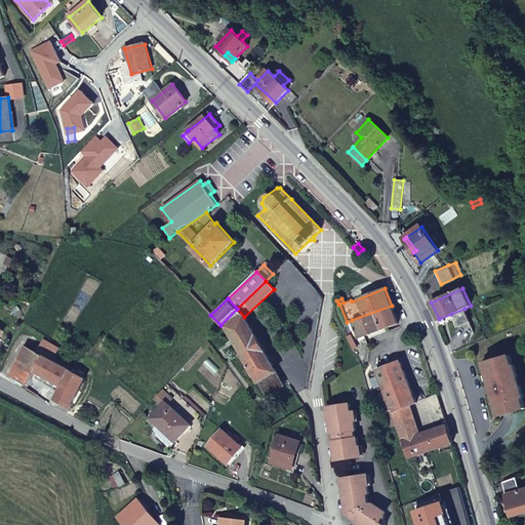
[(392,306),(352,320),(356,329),(359,337),(364,335),(398,323),(392,306)]
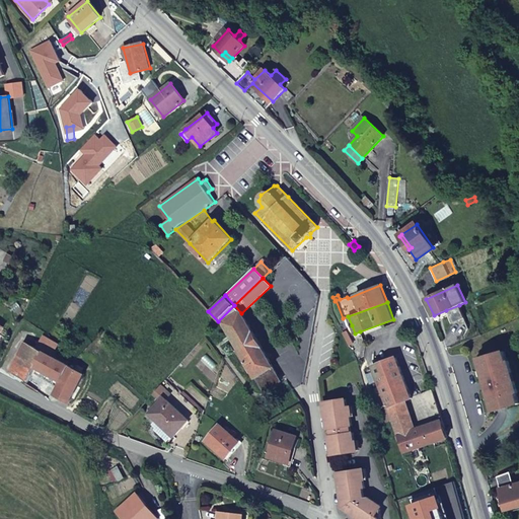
[(234,305),(218,321),(218,322),(223,319),(247,361),(242,364),(247,371),(251,369),(265,390),(281,381),(241,313),(234,305)]
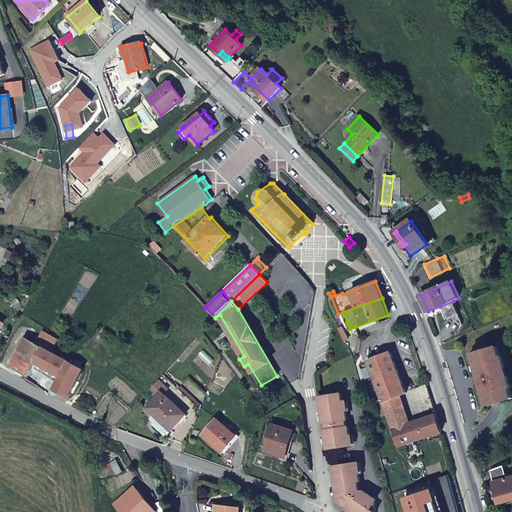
[(455,307),(453,301),(440,306),(443,312),(455,307)]
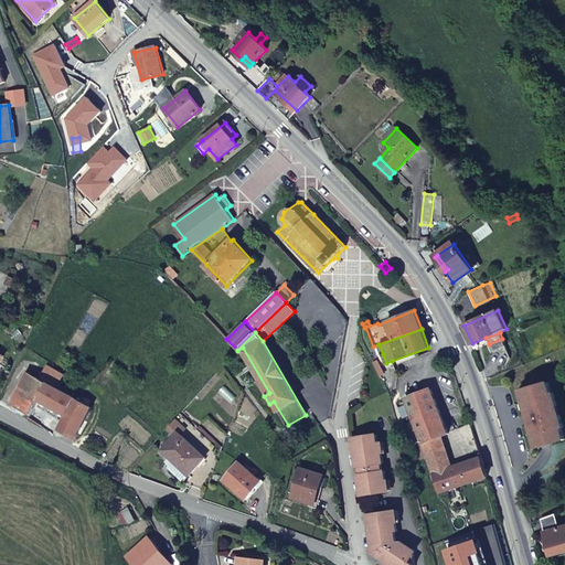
[(505,345),(502,339),(489,344),(492,351),(505,345)]
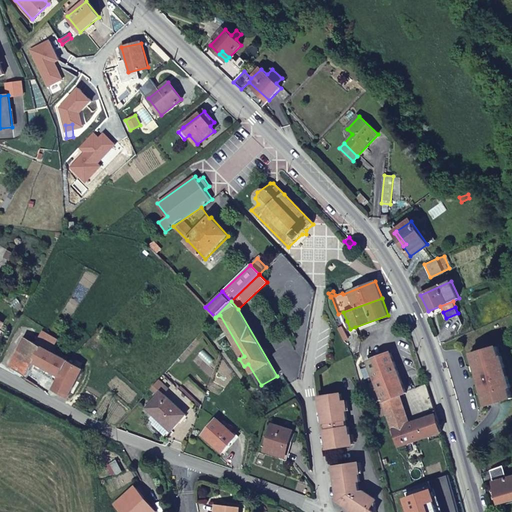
[(348,334),(356,331),(355,327),(350,329),(347,321),(344,322),(348,334)]
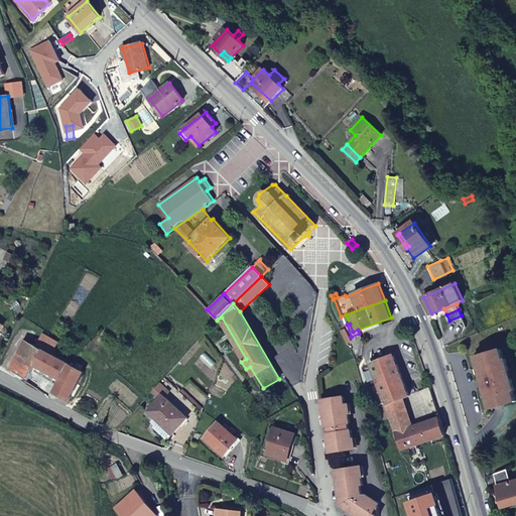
[(342,332),(347,343),(351,341),(349,337),(345,330),(342,332)]
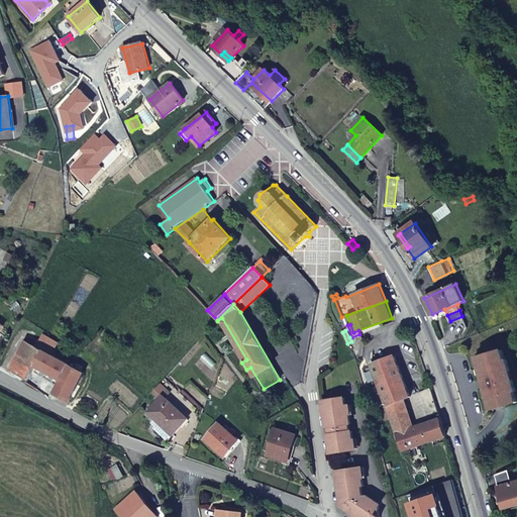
[(347,343),(354,357),(362,354),(363,342),(359,334),(351,337),(349,337),(351,341),(347,343)]
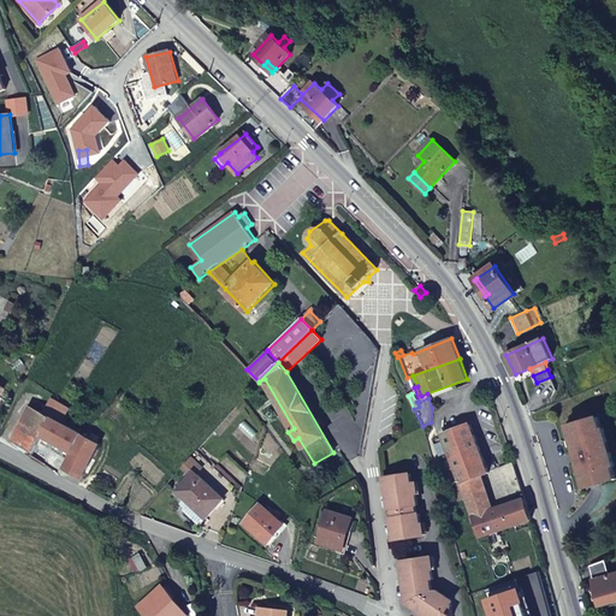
[(72,452),(82,434),(60,424),(69,409),(55,402),(48,416),(30,407),(13,439),(33,451),(36,445),(41,434),(72,452)]
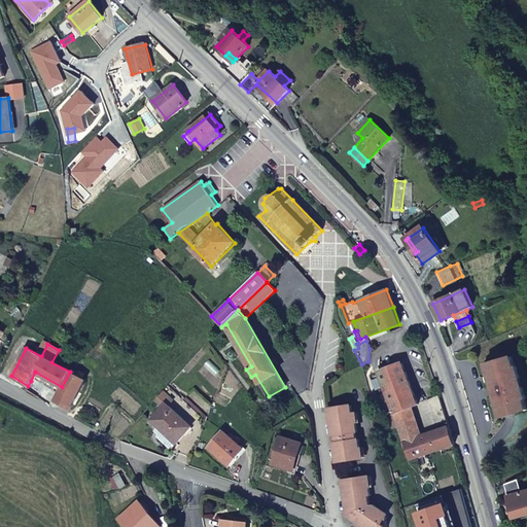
[(526,406),(513,356),(486,363),(489,376),(491,375),(492,385),(494,384),(496,394),(494,394),(499,405),(497,405),(500,418),(526,410),(526,406)]
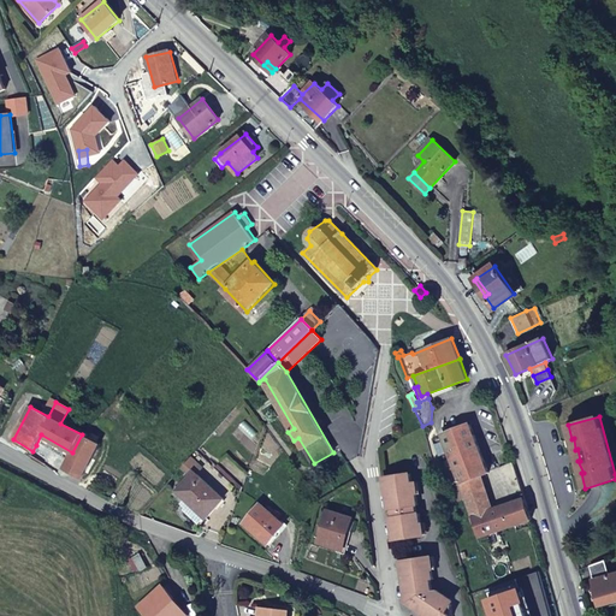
[(489,472),(471,425),(442,434),(460,481),(478,475),(489,472)]
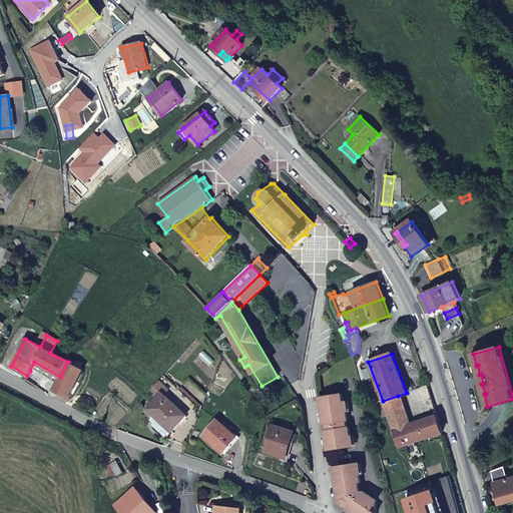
[(60,377),(53,390),(67,398),(83,370),(68,362),(60,377)]
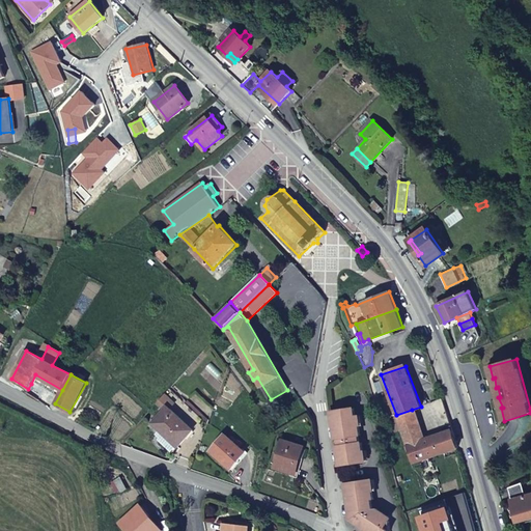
[(43,390),(31,384),(28,389),(26,393),(37,399),(43,390)]
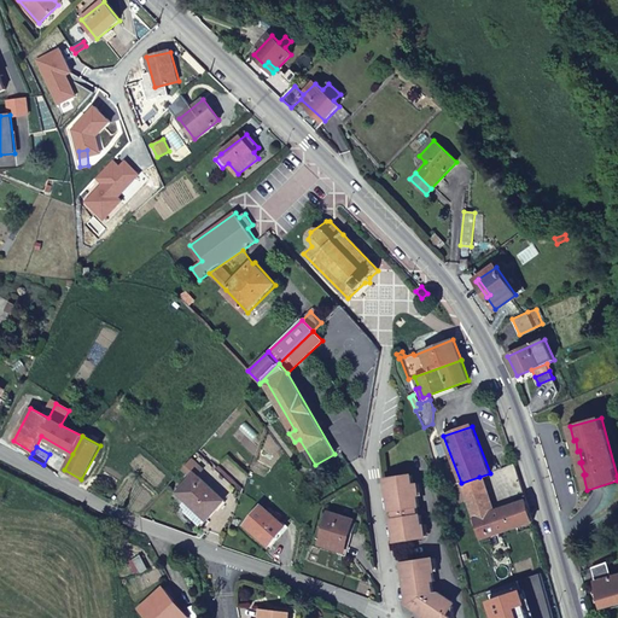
[(192,459),(188,464),(182,470),(192,477),(178,493),(207,519),(223,500),(198,476),(204,470),(192,459)]
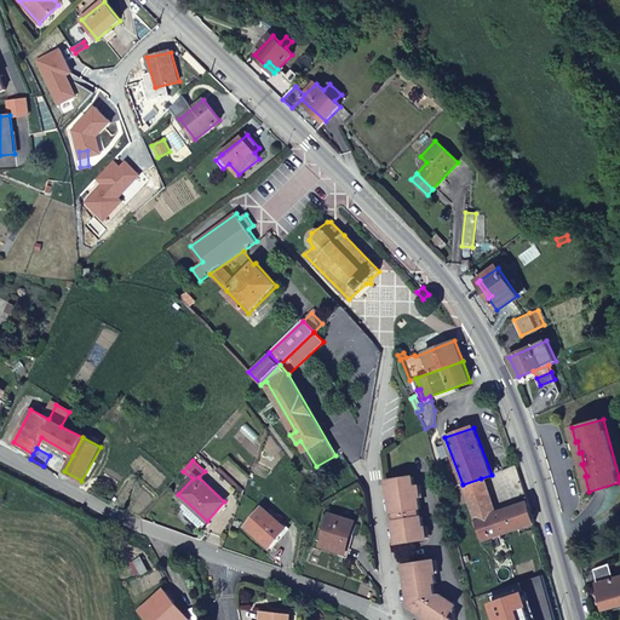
[(386,478),(390,511),(394,510),(395,518),(391,518),(394,541),(424,538),(422,516),(418,516),(417,506),(420,506),(418,483),(414,484),(413,476),(386,478)]
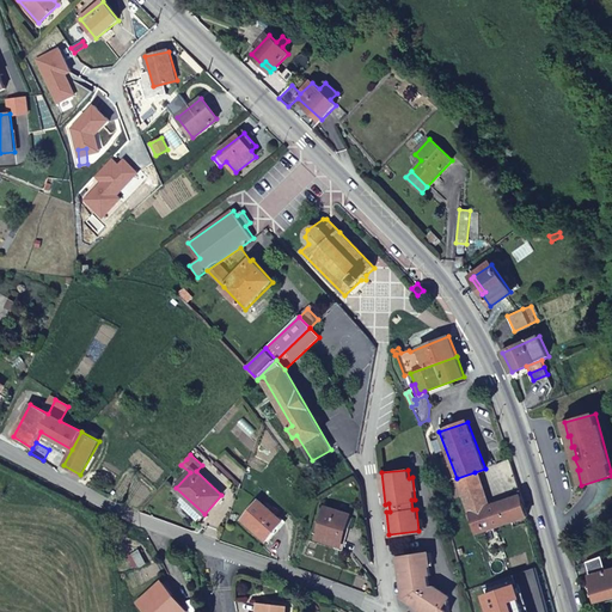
[(478,484),(475,472),(457,478),(458,479),(452,482),(454,490),(460,488),(460,490),(478,484)]
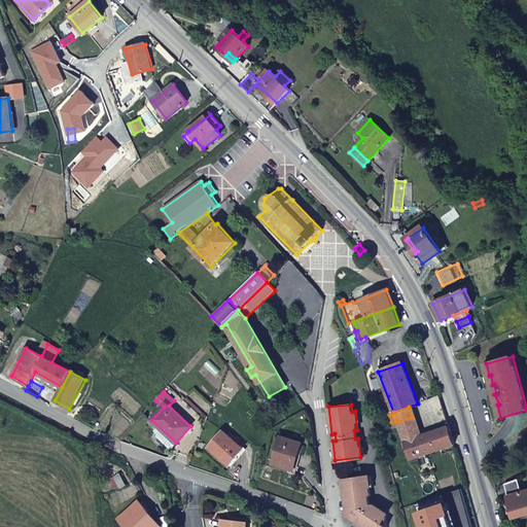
[(412,417),(396,422),(403,443),(419,437),(412,417)]
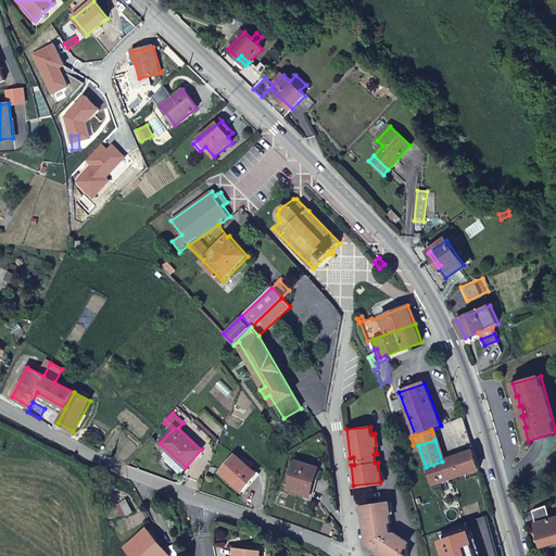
[(121,459),(126,464),(133,455),(128,451),(121,459)]
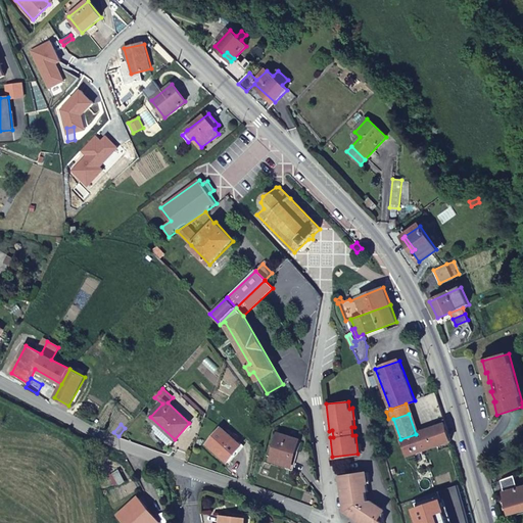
[(428,429),(434,446),(450,441),(445,424),(428,429)]
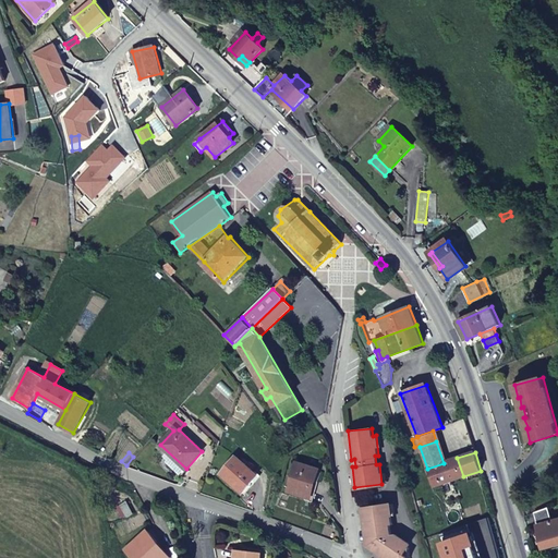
[(237,457),(220,474),(242,494),(258,476),(237,457)]
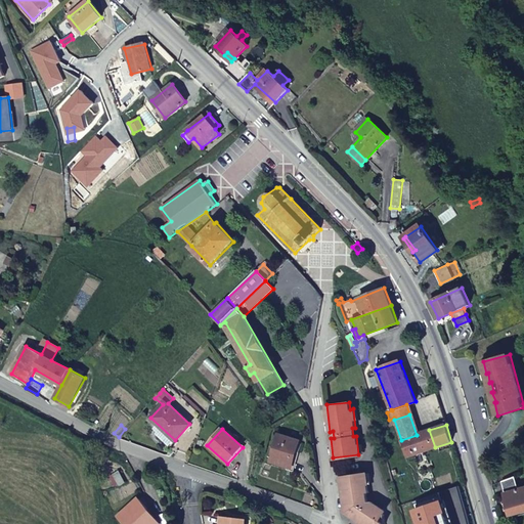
[(417,435),(401,440),(407,456),(435,447),(429,430),(417,435)]
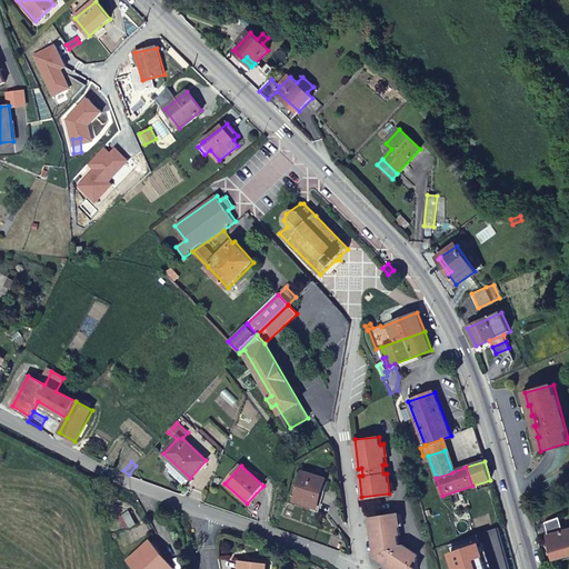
[(303,472),(295,501),(317,507),(326,478),(303,472)]
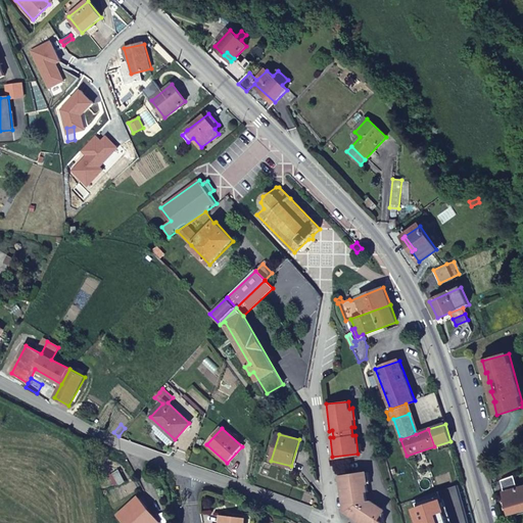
[(125,480),(119,469),(112,472),(119,483),(125,480)]
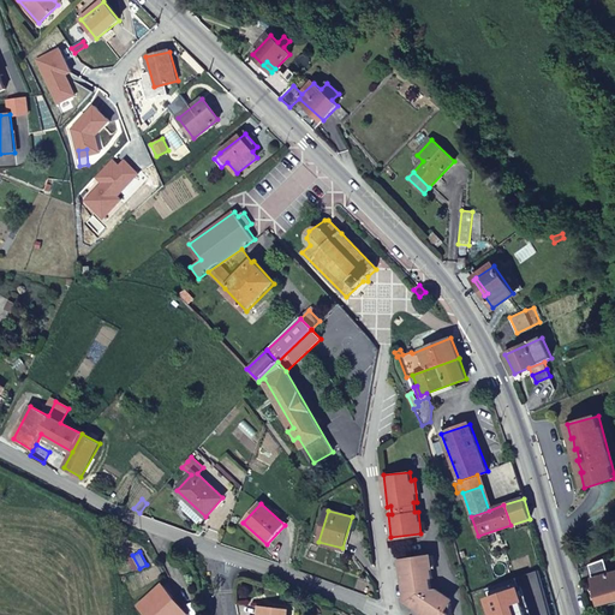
[(399,561),(404,596),(416,603),(413,607),(427,614),(451,614),(442,609),(448,598),(434,590),(430,590),(429,580),(431,580),(429,557),(399,561)]
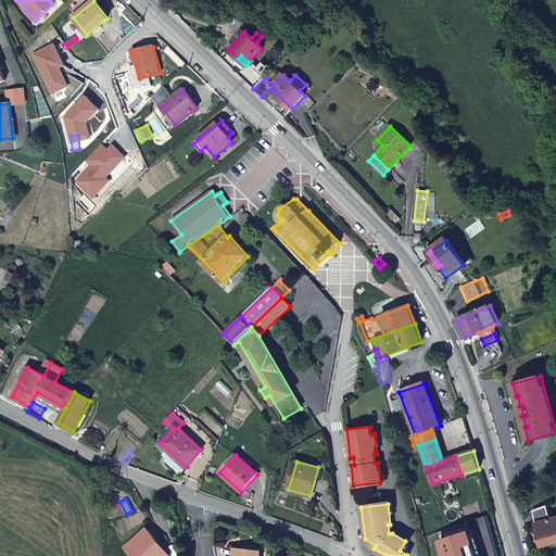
[(555,518),(551,519),(547,506),(533,510),(543,546),(555,542),(555,518)]
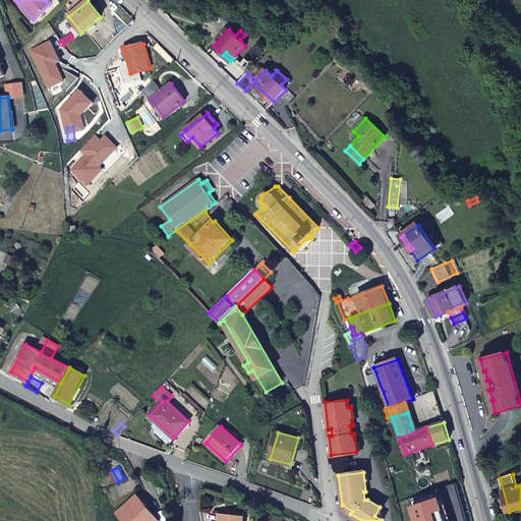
[(123,520),(154,520),(142,508),(147,505),(137,495),(117,513),(123,520)]
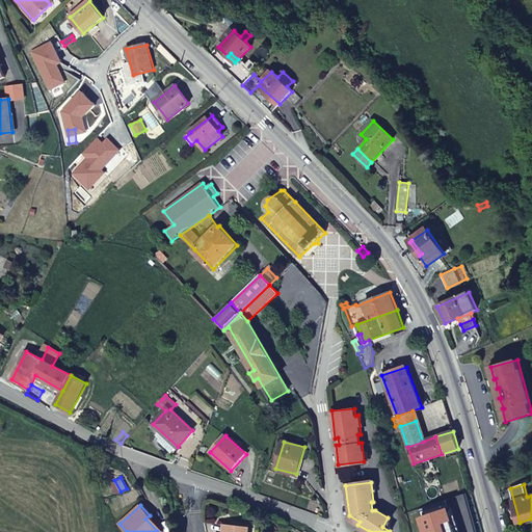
[(145,519),(157,531),(160,531),(162,531),(150,515),(145,519)]
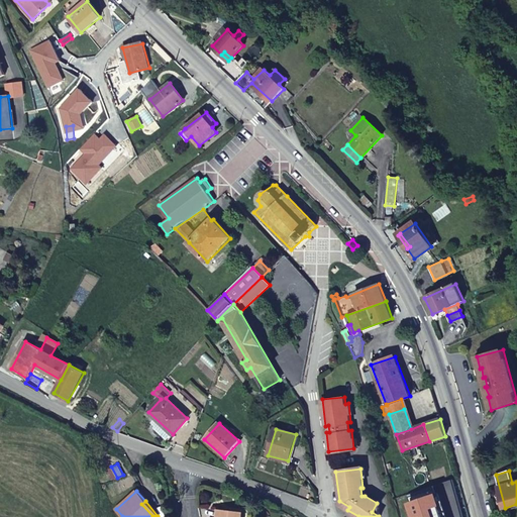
[(349,507),(339,501),(340,506),(347,510),(349,507)]
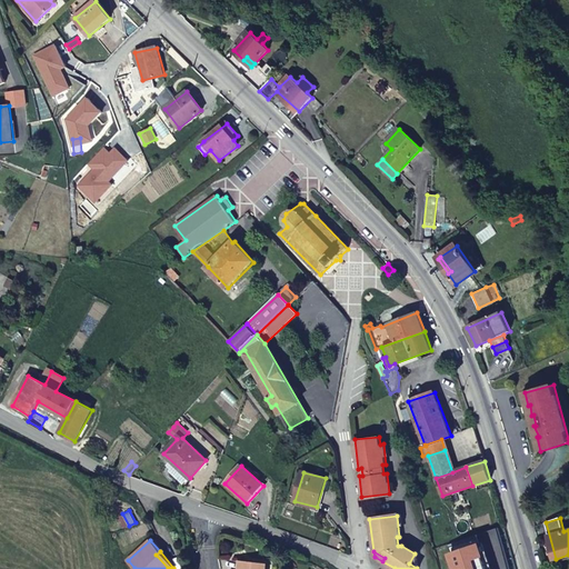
[(417,568),(418,568),(415,553),(409,563),(417,568)]
